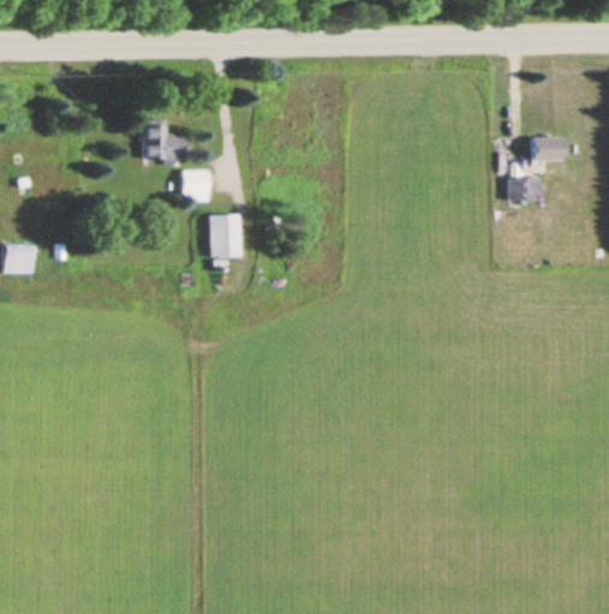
[(144,118),(142,159),(185,161),(186,133),(167,133),(167,119),(144,118)]
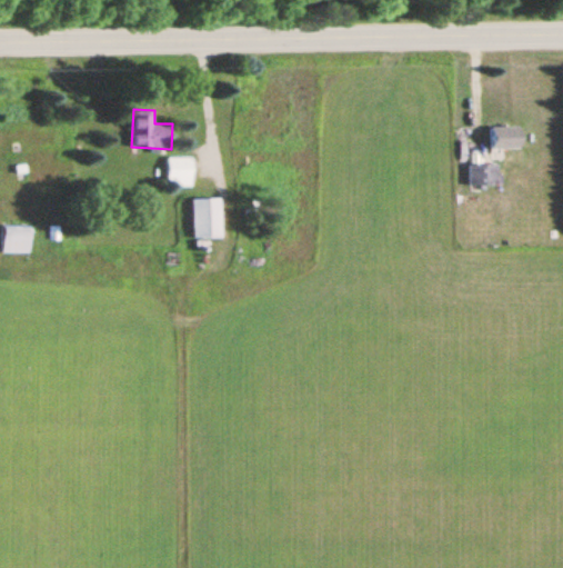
[(492,148),(523,148),(523,127),(492,127),(492,148)]
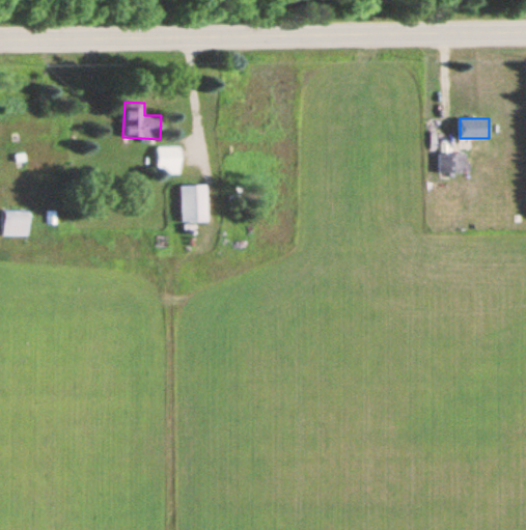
[(182,172),(182,146),(158,146),(158,172),(182,172)]
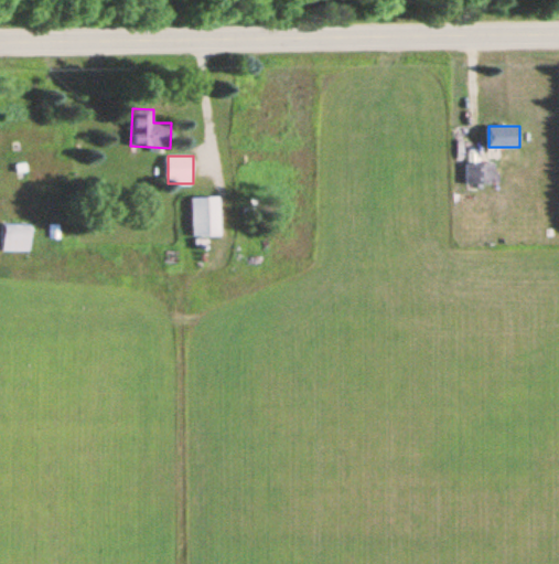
[(465,163),(465,183),(495,183),(495,163),(465,163)]
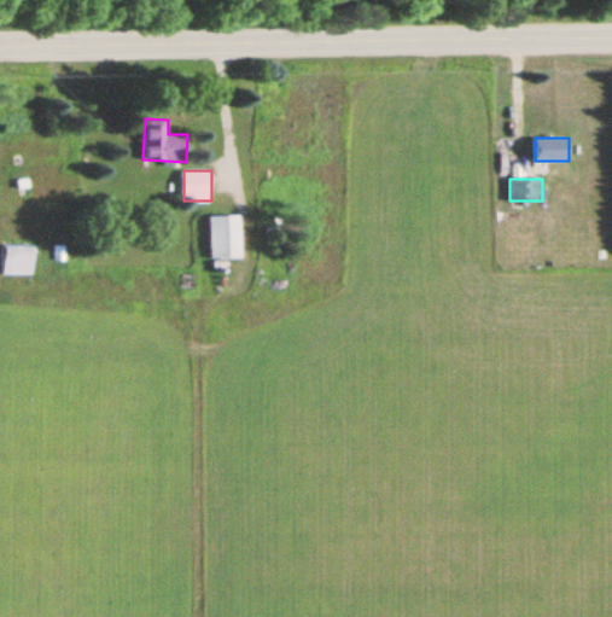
[(211,258),(242,258),(242,215),(211,215),(211,258)]
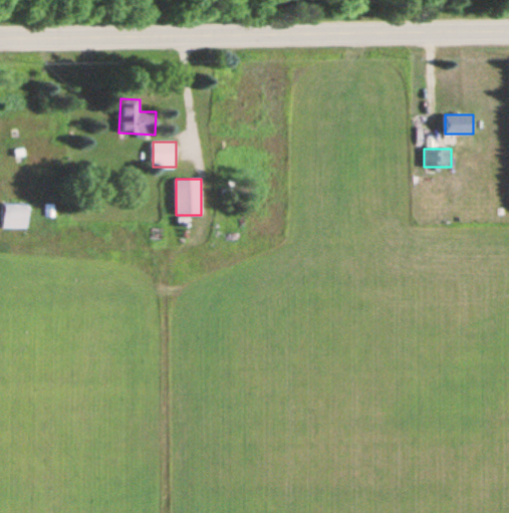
[(29,229),(29,205),(4,205),(4,229),(29,229)]
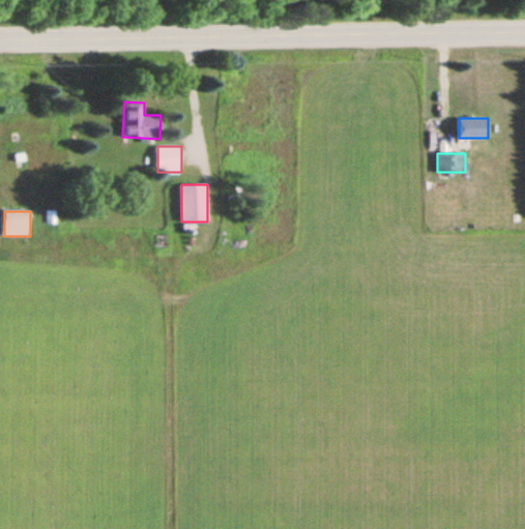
All buildings are outlined.
